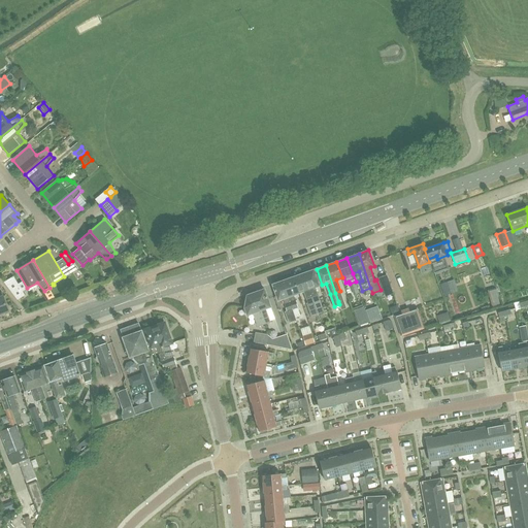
[(314,270),(304,273),(317,309),(323,307),(320,299),(319,300),(315,288),(320,286),(314,270)]
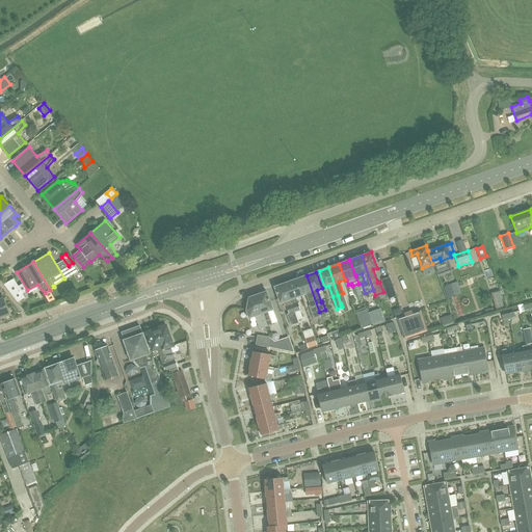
[(321,317),(319,312),(307,275),(296,280),(301,295),(307,293),(311,304),(309,306),(313,319),(314,319),(314,320),(321,317)]
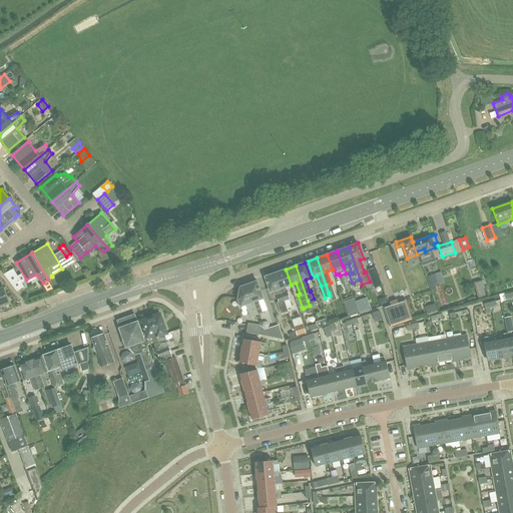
[(375,268),(369,271),(373,281),(379,278),(375,268)]
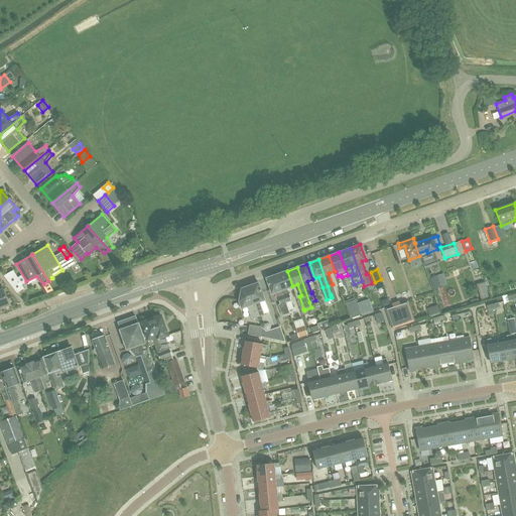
[(13,271),(4,276),(12,286),(19,281),(13,271)]
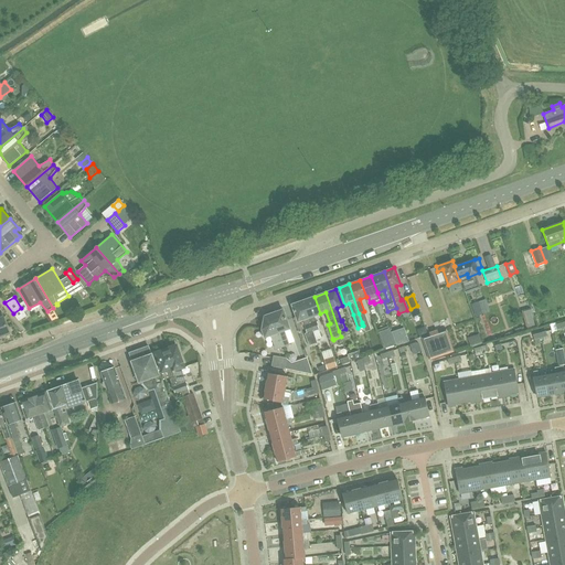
[(302,301),(312,331),(319,329),(315,316),(320,313),(315,297),(302,301)]
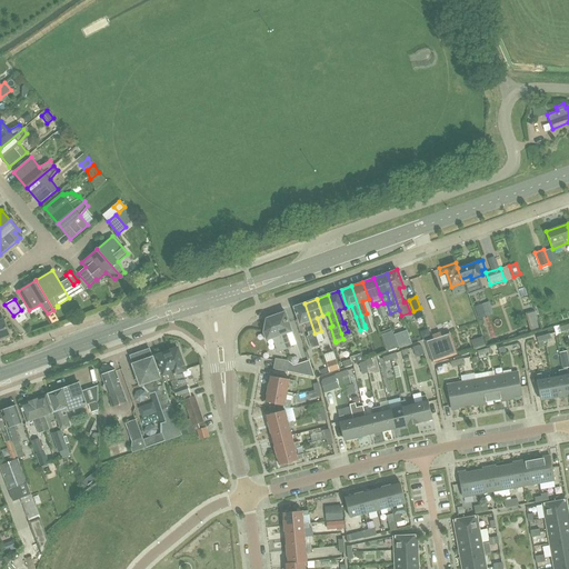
[(313,348),(319,346),(315,333),(305,303),(293,307),(300,323),(305,322),(313,348)]
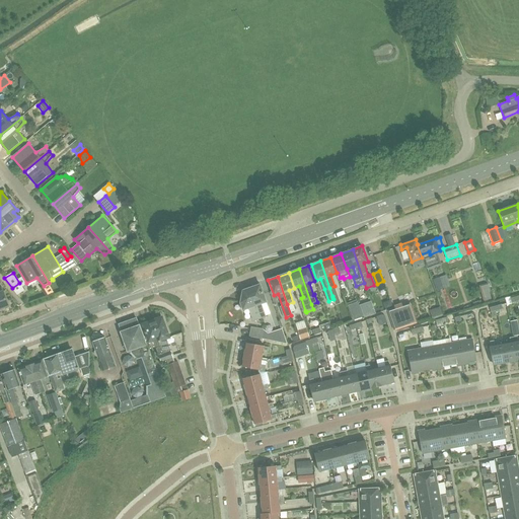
[(262,304),(267,302),(260,285),(258,285),(258,284),(257,283),(253,285),(252,286),(253,287),(249,288),(260,318),(266,316),(262,304)]
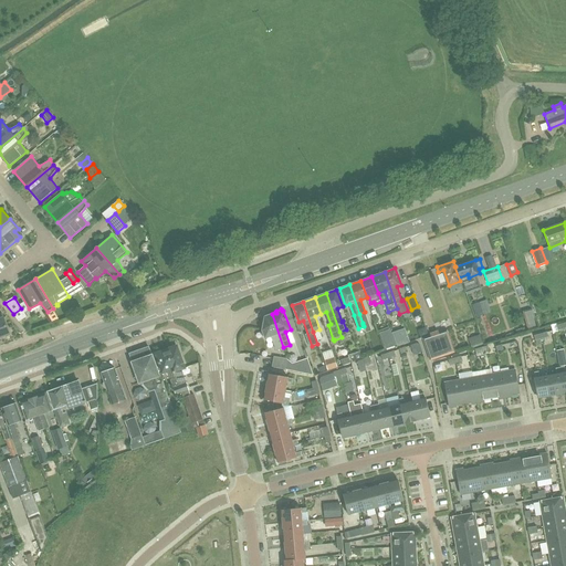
[(532,308),(524,311),(530,328),(538,325),(532,308)]
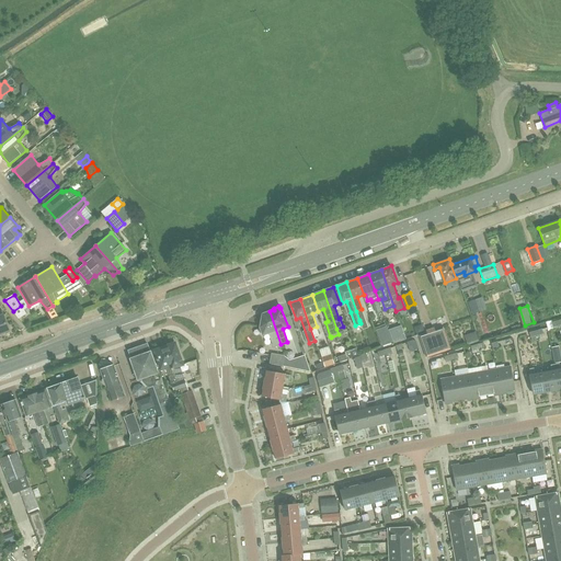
[(538,311),(542,323),(552,320),(549,308),(538,311)]
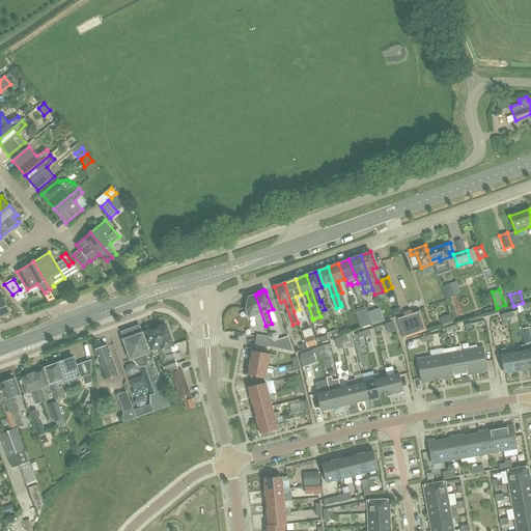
[(259,329),(266,326),(255,295),(249,297),(246,310),(245,310),(245,314),(248,316),(249,317),(254,315),(259,329)]
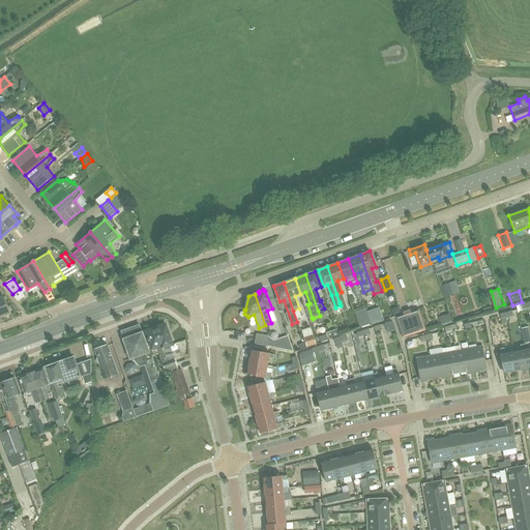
[(0,316),(9,313),(4,298),(0,299),(0,316)]
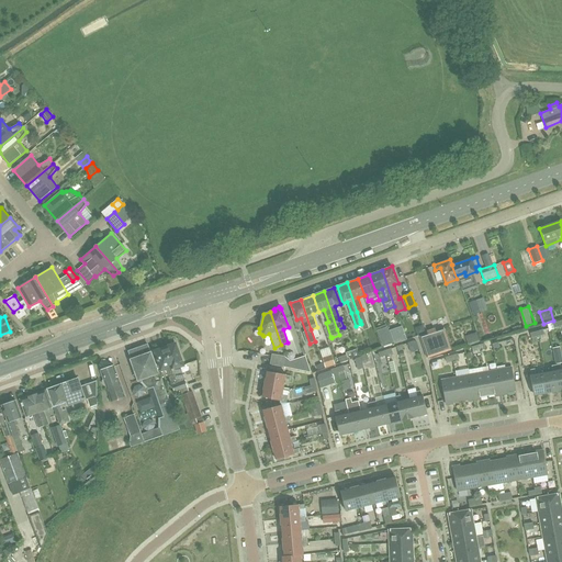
[(416,330),(417,335),(426,333),(423,325),(418,327),(416,330)]
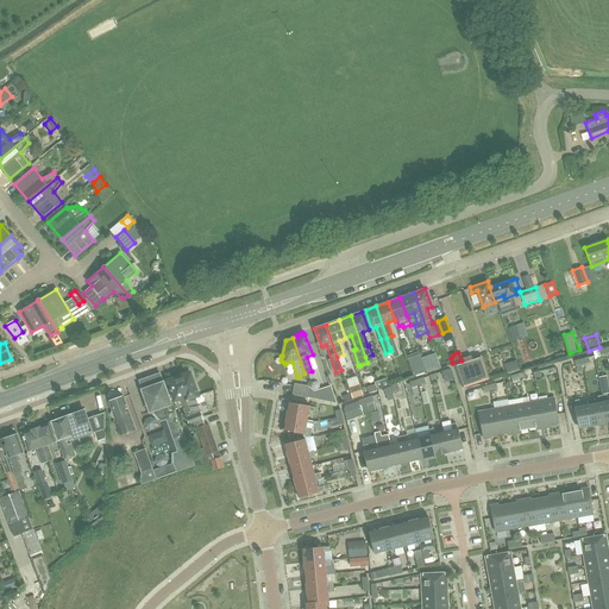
[(481,355),(456,363),(464,387),(488,378),(481,355)]
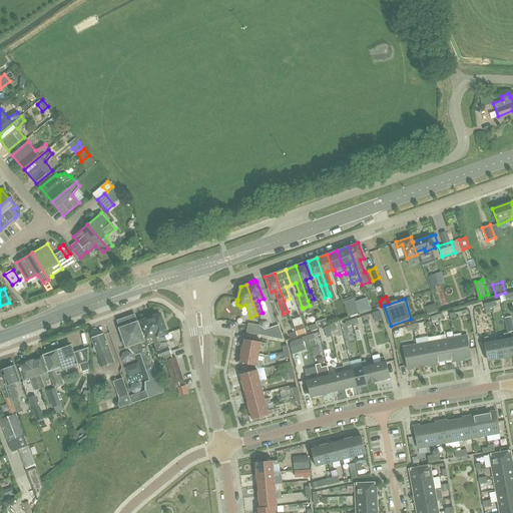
[(371,310),(369,304),(359,307),(361,313),(371,310)]
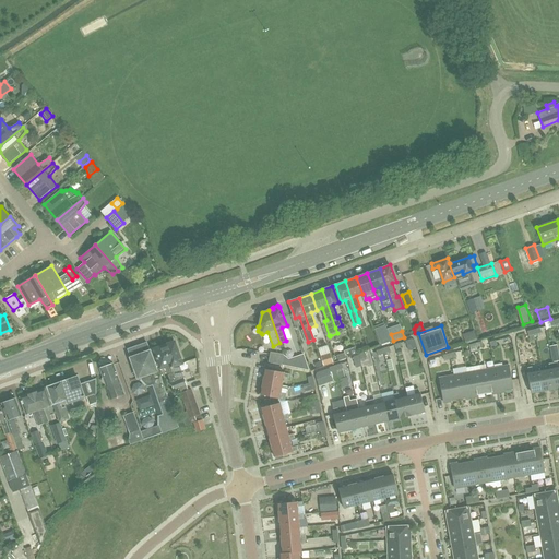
[(391,340),(389,332),(378,335),(381,344),(391,340)]
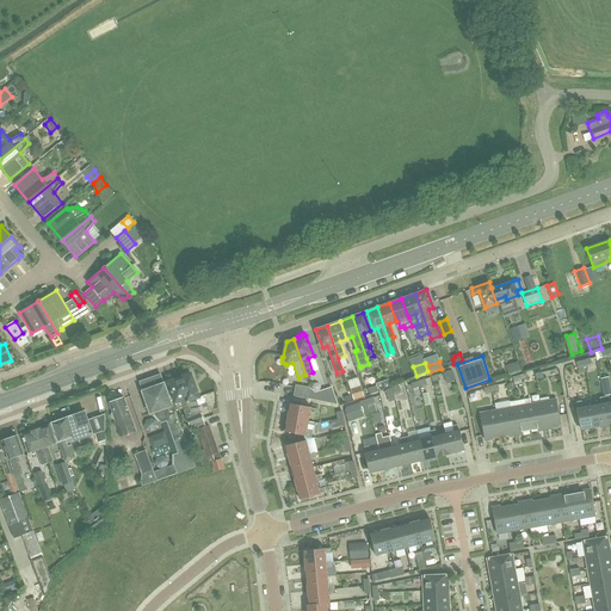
[(446,375),(451,394),(462,390),(457,372),(446,375)]
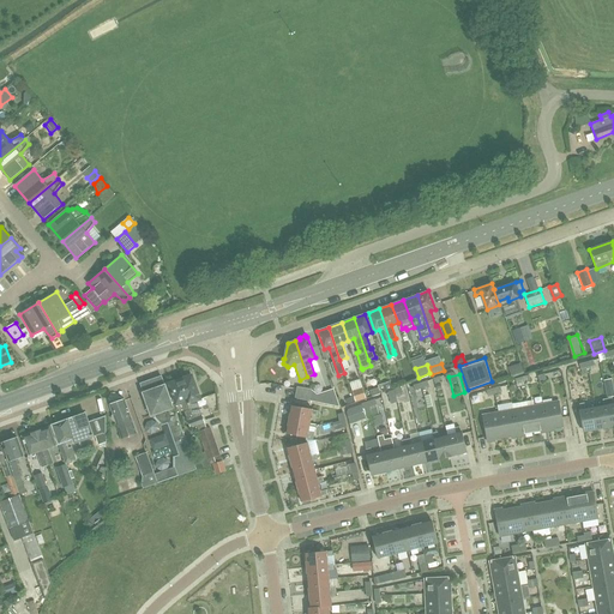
[(182,378),(187,392),(185,392),(197,426),(196,426),(198,432),(206,428),(197,399),(200,398),(192,375),(182,378)]
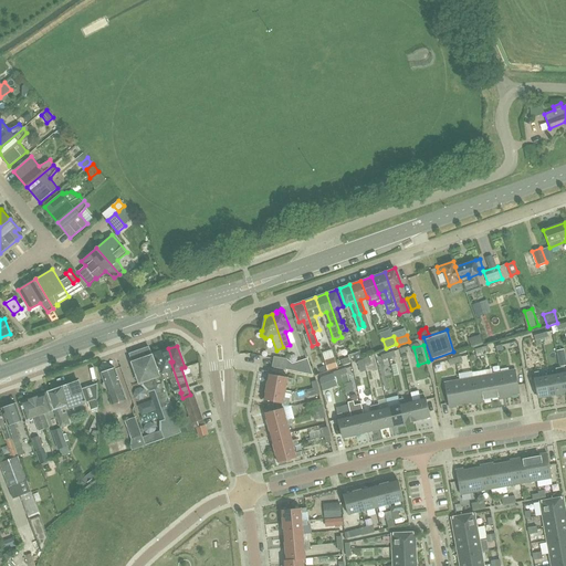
[(149,347),(129,354),(133,362),(132,362),(139,383),(142,381),(143,384),(149,391),(154,389),(156,394),(160,407),(165,419),(160,420),(160,429),(164,438),(181,432),(182,432),(178,420),(177,420),(176,416),(171,402),(171,404),(165,386),(165,385),(161,374),(159,375),(159,374),(153,354),(152,355),(149,347)]
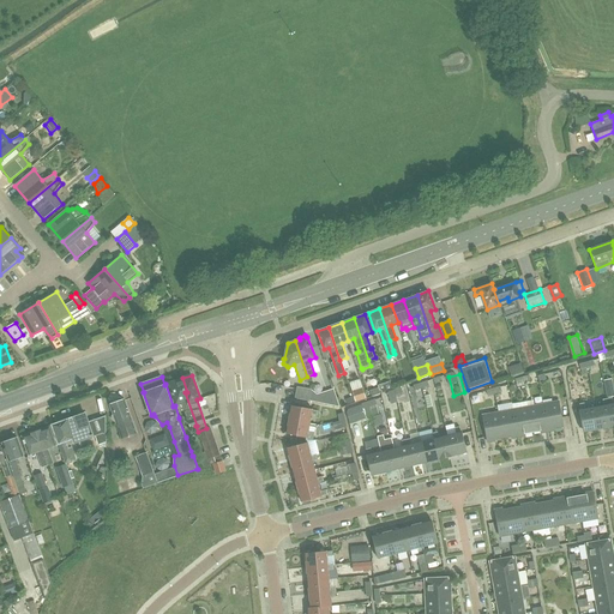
[(184,405),(192,427),(196,426),(197,426),(185,392),(187,392),(182,378),(169,383),(176,404),(184,402),(185,403),(185,404),(184,405)]
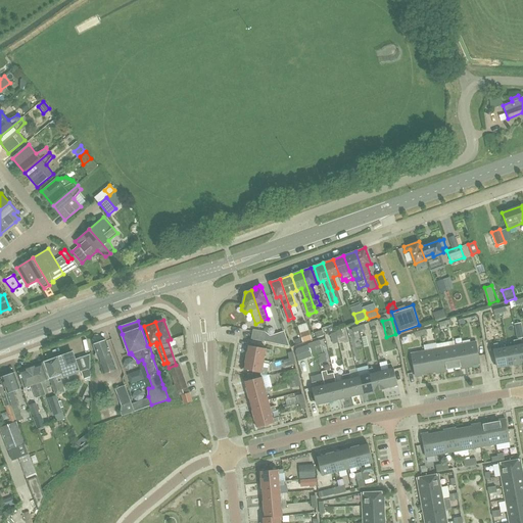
[(324,335),(334,331),(332,324),(321,328),(324,335)]
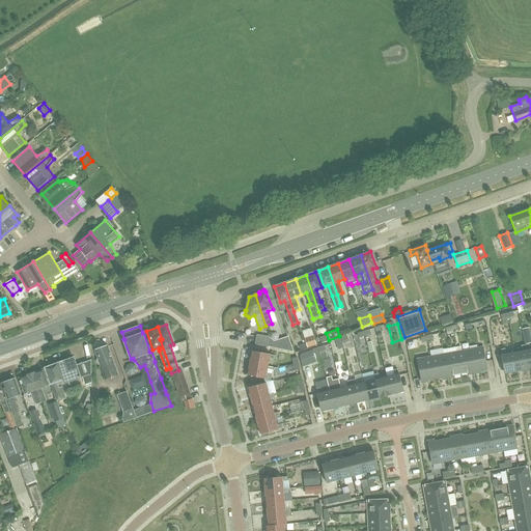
[(257,334),(255,344),(268,346),(270,336),(257,334)]
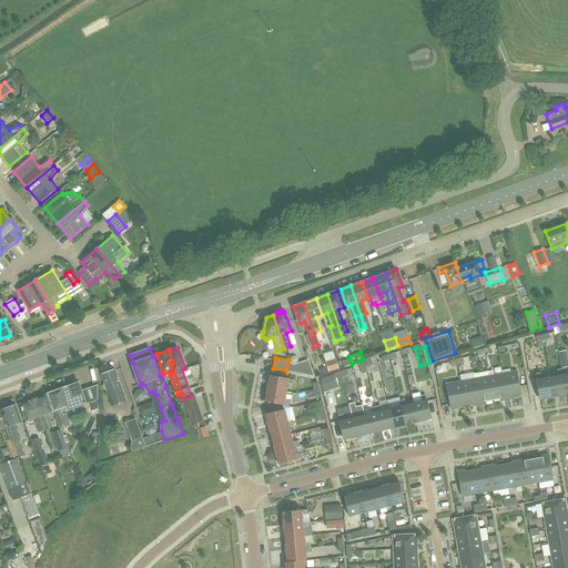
[(326,362),(330,372),(340,368),(336,358),(326,362)]
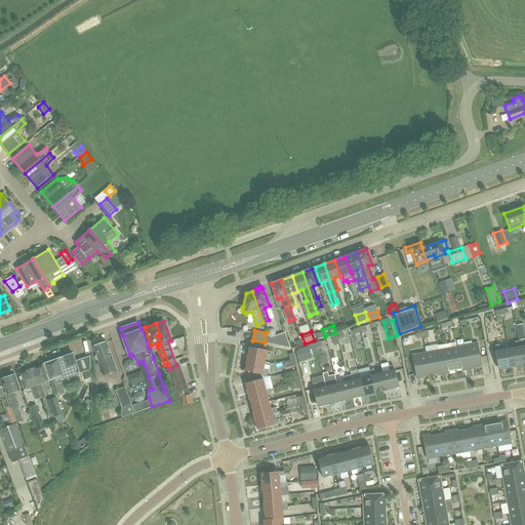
[(267,332),(265,342),(290,348),(285,332),(271,336),(267,332)]
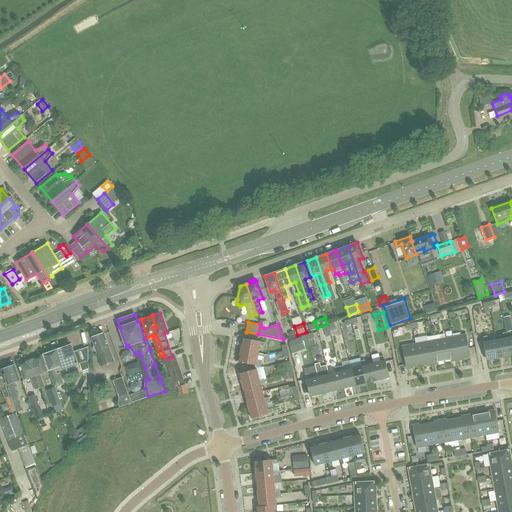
[(106,362),(114,360),(104,332),(91,337),(97,352),(102,351),(106,362)]
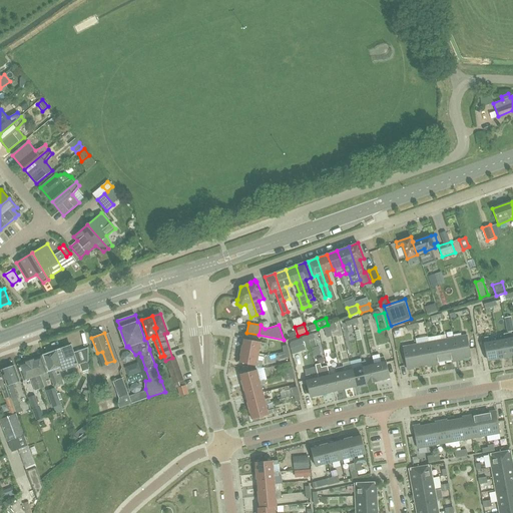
[(512,357),(507,333),(503,334),(504,339),(496,340),(500,359),(512,357)]
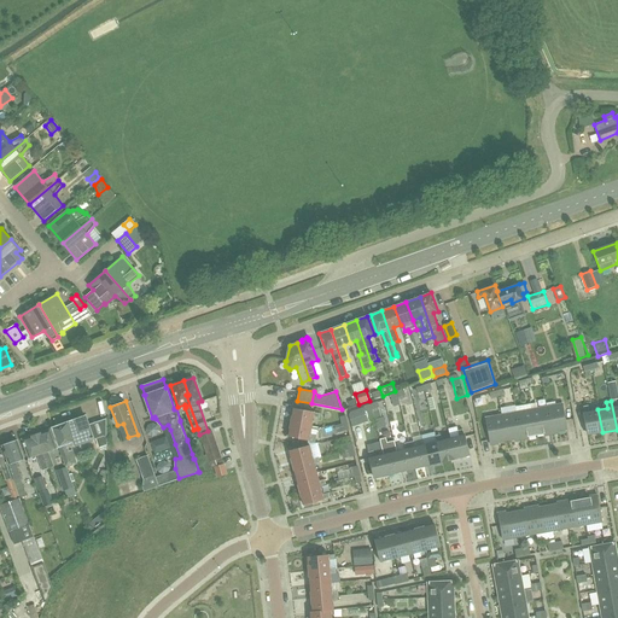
[(547,407),(552,435),(558,433),(558,431),(566,430),(561,404),(547,407)]
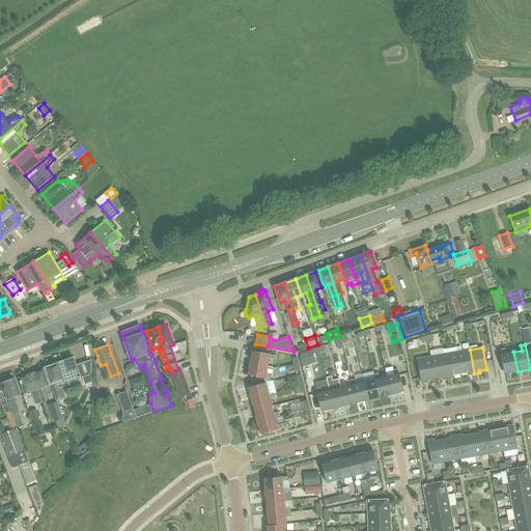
[(505,373),(518,371),(513,352),(506,353),(505,348),(502,348),(502,354),(505,373)]
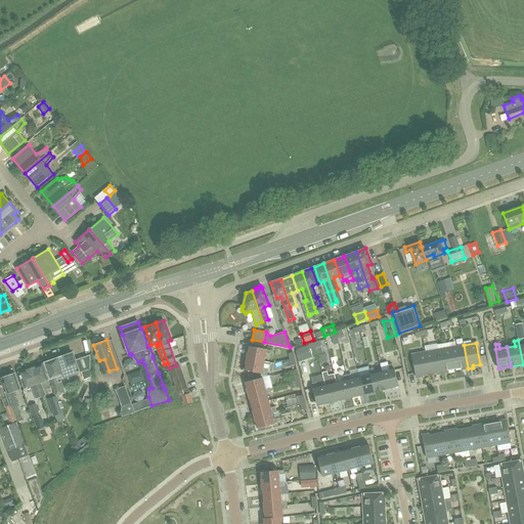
[(450,347),(454,368),(462,367),(462,369),(468,368),(464,345),(450,347)]
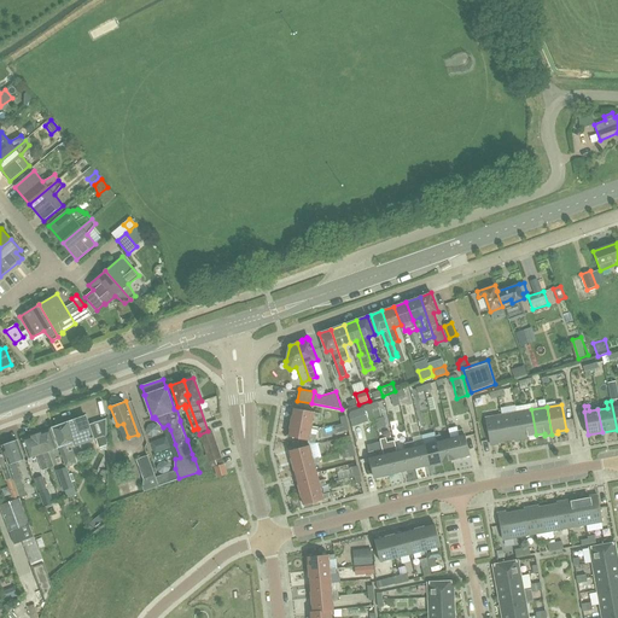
[(319,418),(320,413),(314,413),(314,412),(293,408),(291,423),(312,426),(314,418),(319,418)]
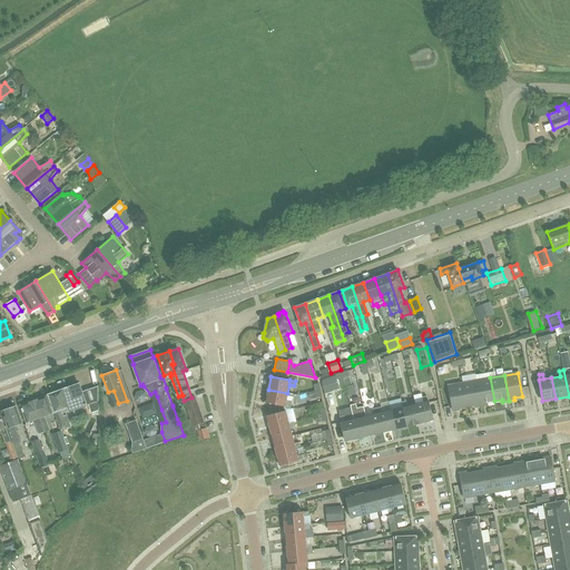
[(477,380),(481,405),(488,404),(487,403),(494,401),(490,377),(477,380)]
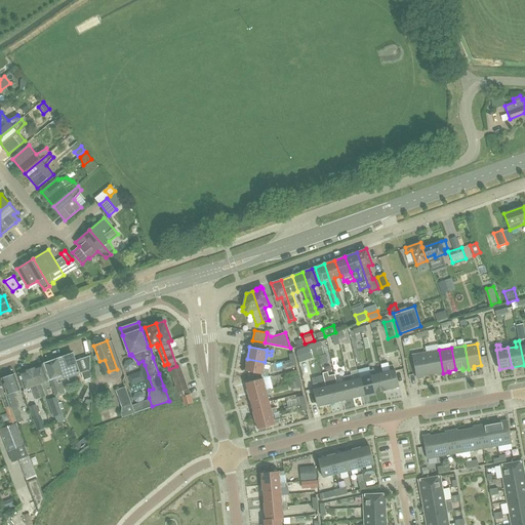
[(426,353),(430,374),(437,373),(438,374),(443,373),(439,350),(426,353)]
